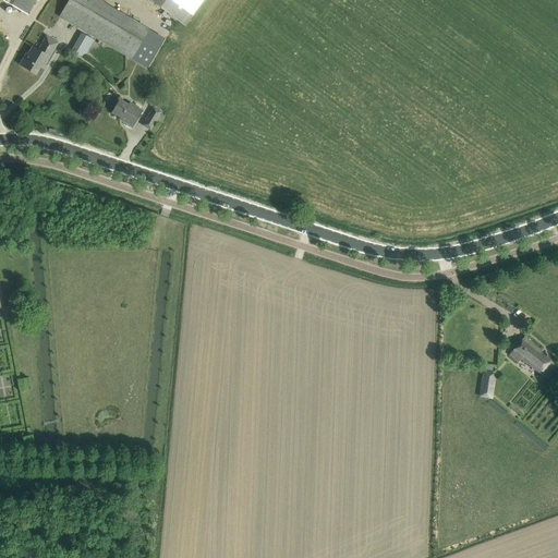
[(1,0),(27,14),(35,0),(1,0)]
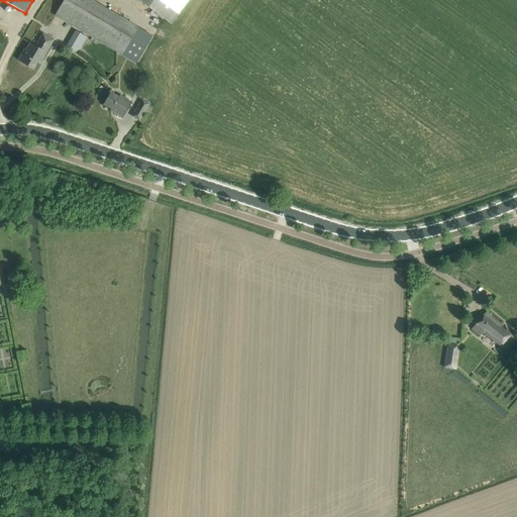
[(90,0),(64,0),(55,15),(123,56),(136,63),(151,36),(139,28),(90,0)]
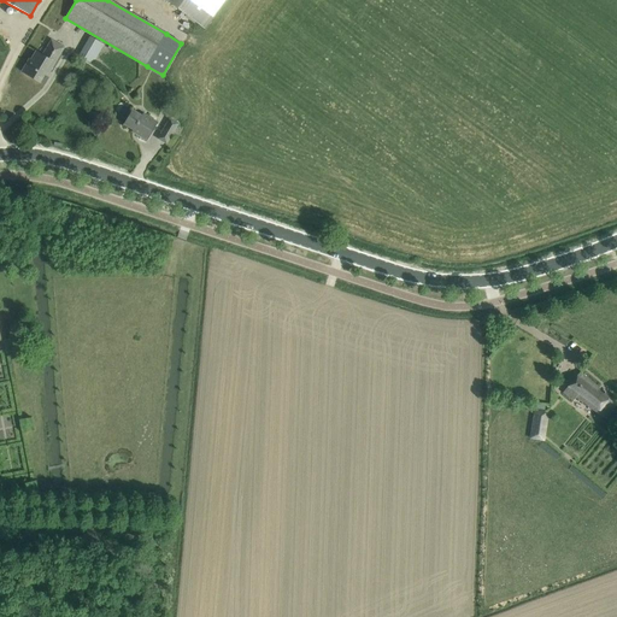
[(165,0),(204,29),(225,0),(165,0)]
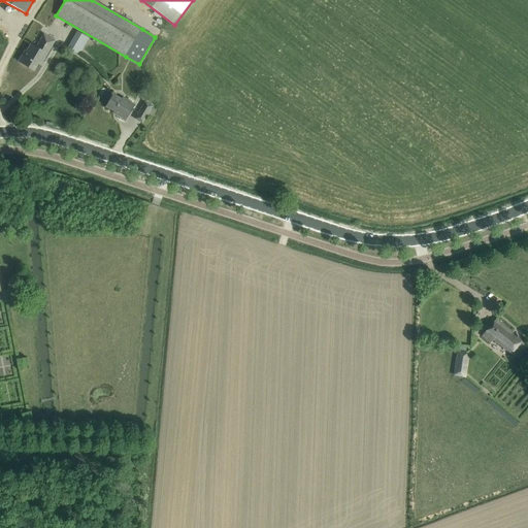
[(66,46),(79,54),(88,38),(74,31),(66,46)]
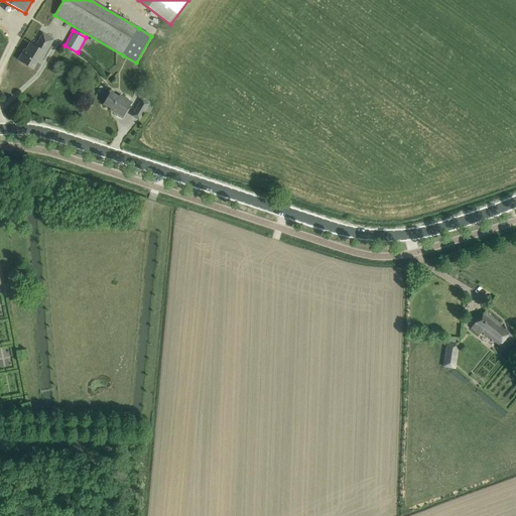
[(35,45),(30,42),(26,49),(24,49),(18,60),(33,69),(39,58),(41,59),(48,48),(53,40),(42,33),(35,45)]
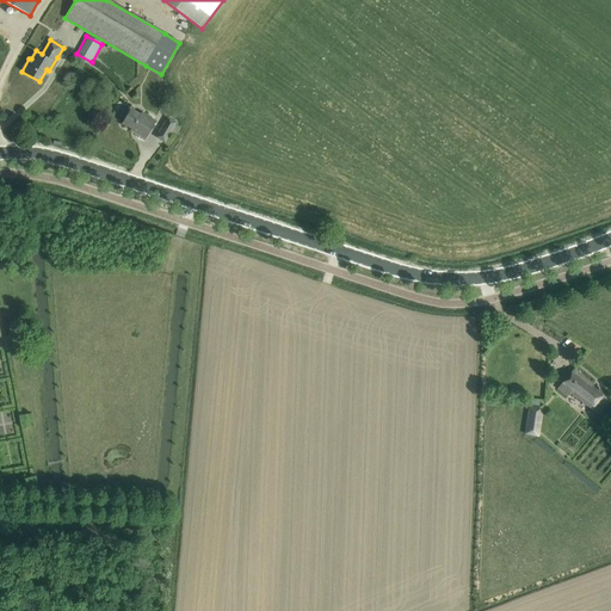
[(146,140),(156,122),(141,112),(140,115),(130,109),(123,123),(136,131),(135,133),(146,140)]
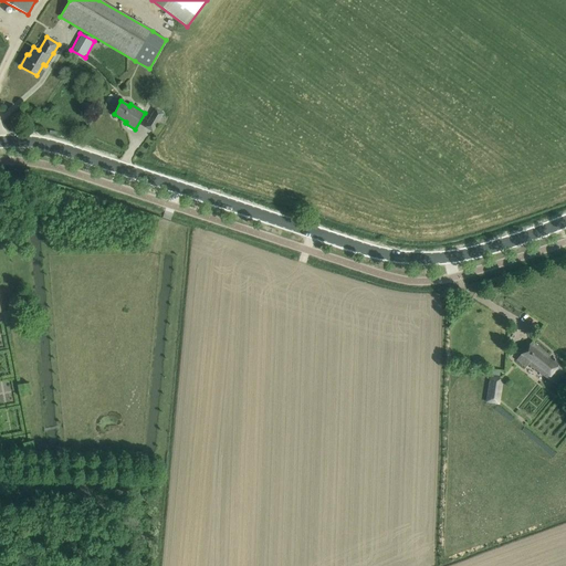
[(156,107),(148,121),(157,126),(165,113),(156,107)]
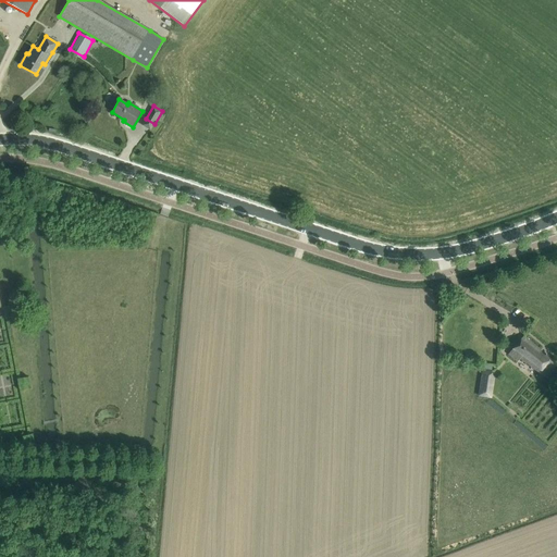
[(539,353),(541,350),(523,336),(508,355),(517,362),(520,359),(546,379),(556,366),(545,356),(544,357),(539,353)]
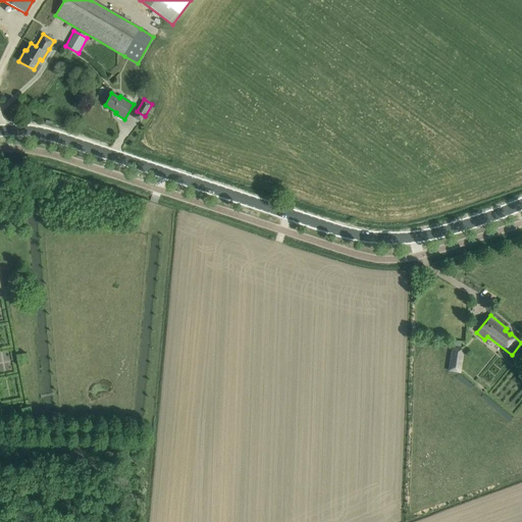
[(463,355),(460,354),(461,348),(453,347),(449,371),(460,372),(463,355)]
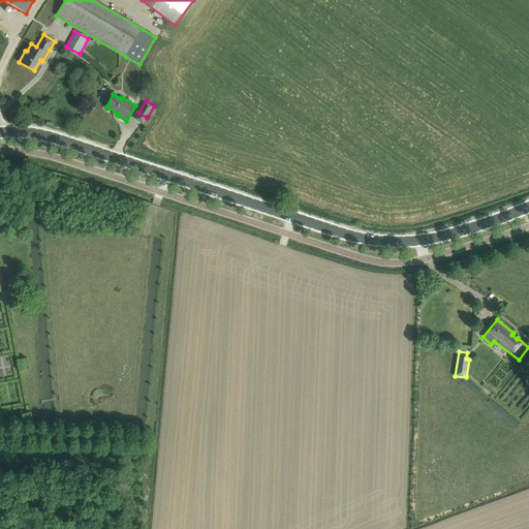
All buildings are outlined.
